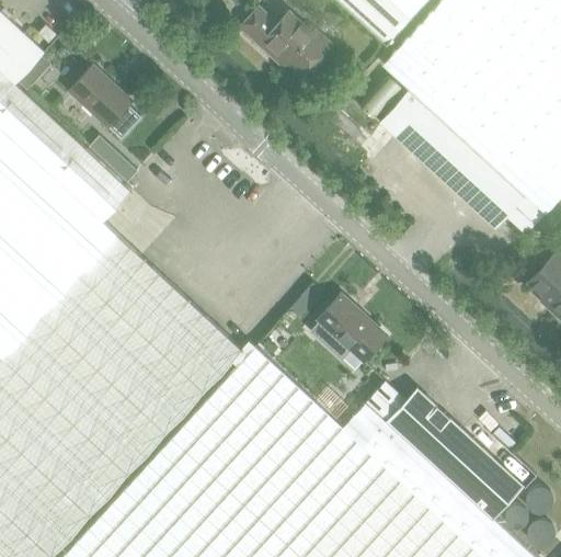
[(336,0),(386,44),(425,0),(336,0)]
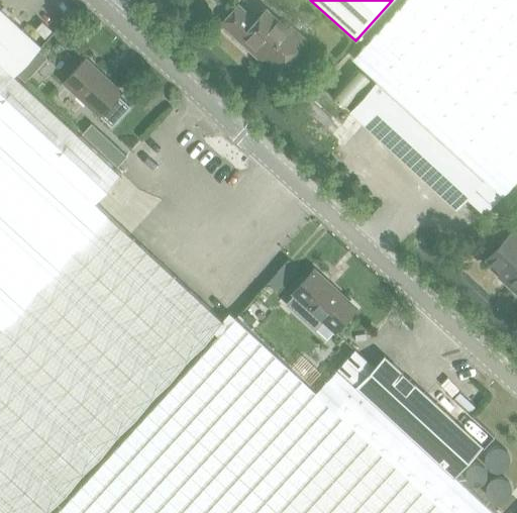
[(516,0),(402,0),(349,59),(376,84),(499,199),(510,187),(516,180),(516,0)]
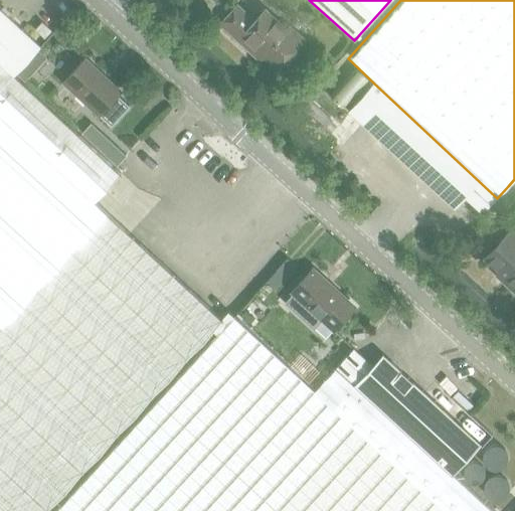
[(278,69),(302,43),(267,10),(254,23),(236,6),(219,25),(250,53),(254,48),(278,69)]
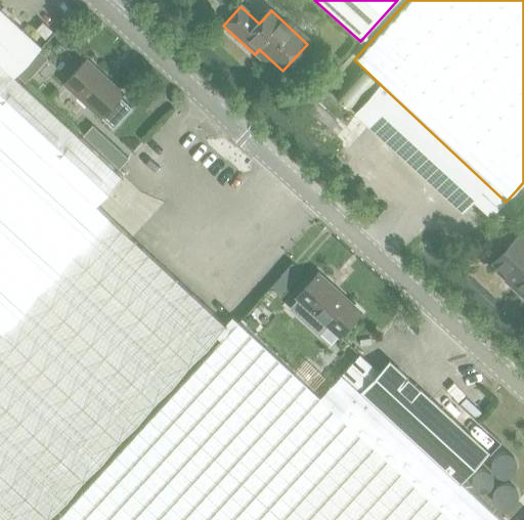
[(0,65),(14,79),(41,49),(0,11),(0,65)]
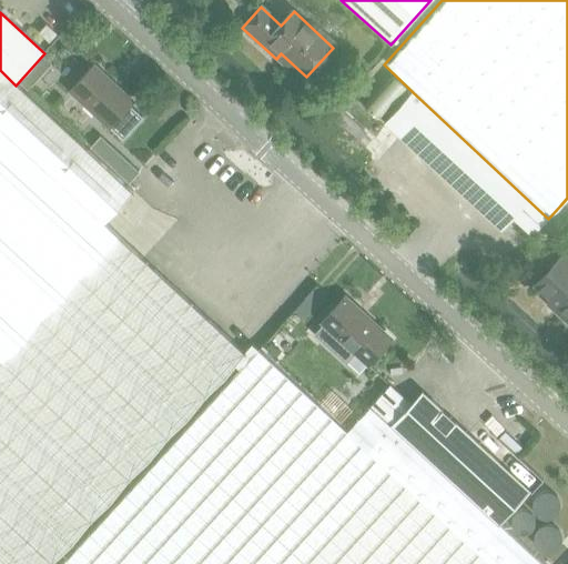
[(38,36),(49,46),(58,36),(46,26),(38,36)]
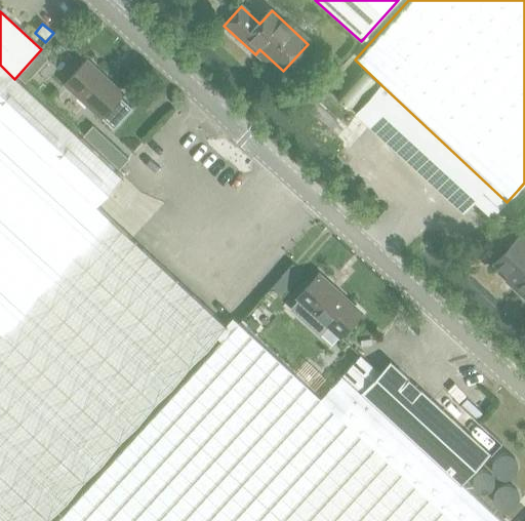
[(86,64),(66,86),(102,120),(113,130),(131,111),(119,99),(123,95),(86,64)]
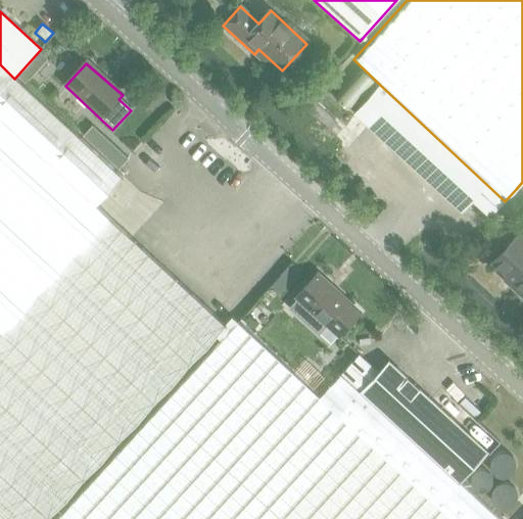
[(48,518),(226,327),(96,207),(123,178),(14,79),(0,64),(0,518),(48,518)]
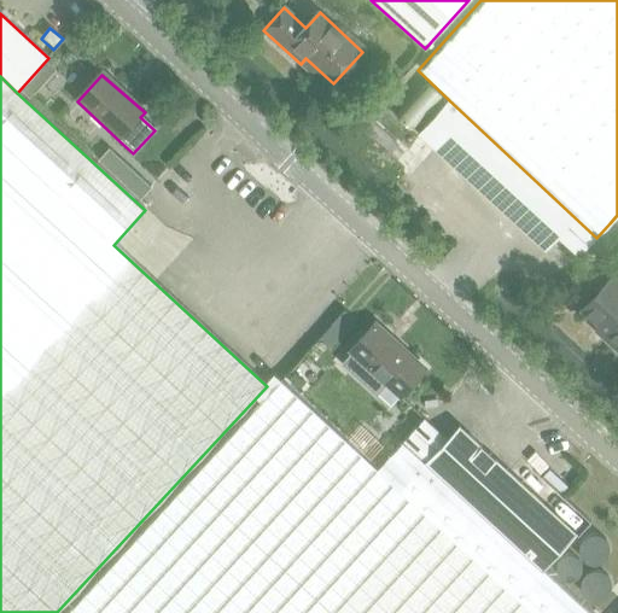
[(557,238),(578,258),(596,238),(449,100),(418,135),(543,252),(557,238)]
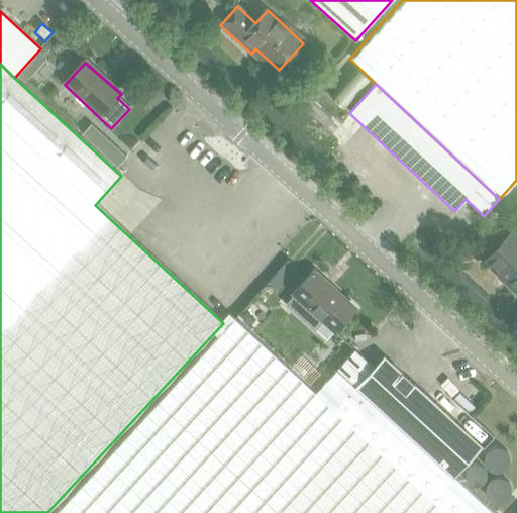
[(324,108),(317,116),(327,124),(334,117),(324,108)]
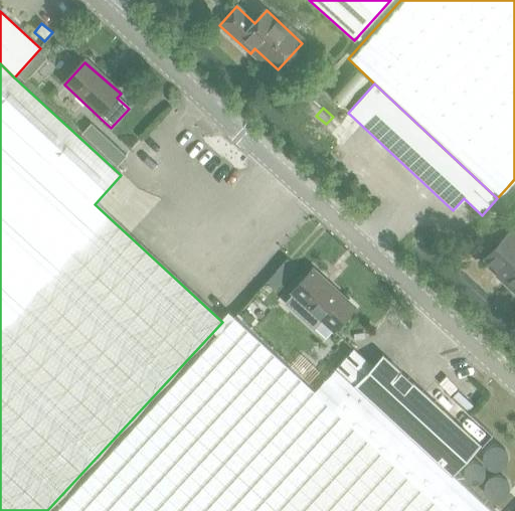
[(112,146),(97,131),(87,141),(103,156),(112,146)]
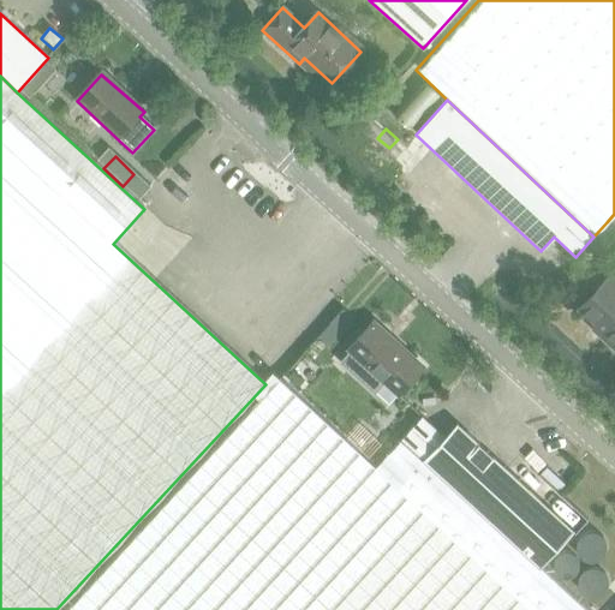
[(604,336),(614,346),(614,276),(613,274),(580,309),(607,334),(604,336)]
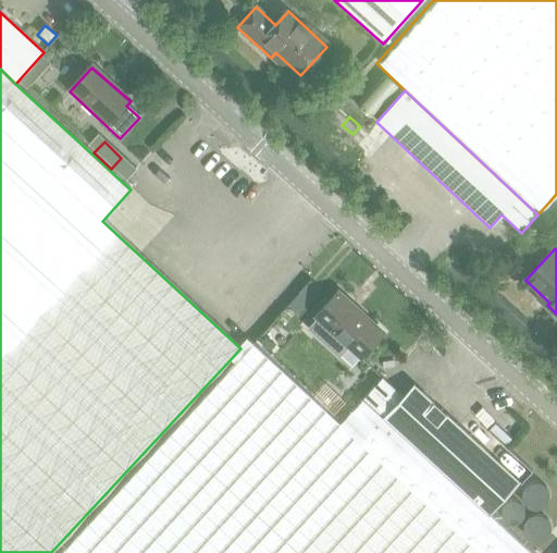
[(319,323),(310,333),(338,358),(347,348),(361,361),(384,335),(361,315),(338,294),(320,315),(316,320),(319,323)]
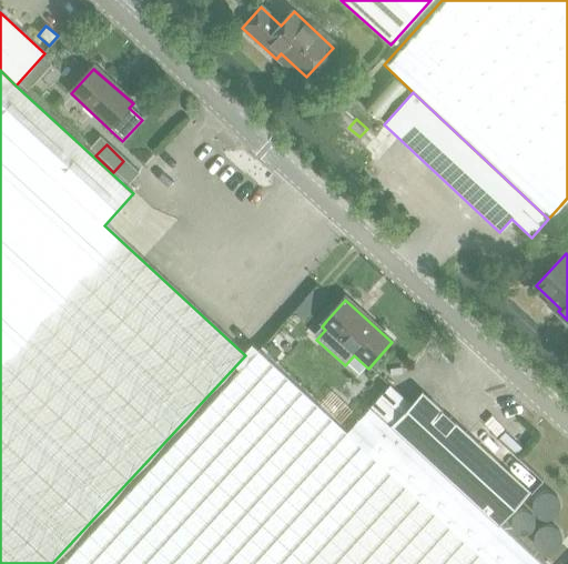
[(540,563),(499,525),(373,408),(362,420),(347,435),(257,353),(83,544),(64,563),(540,563)]
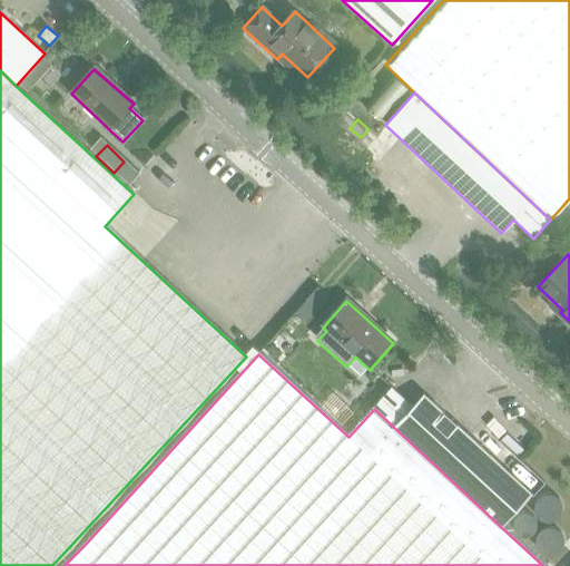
[(391,391),(374,409),(501,527),(531,495),(491,457),(424,396),(412,409),(391,391)]
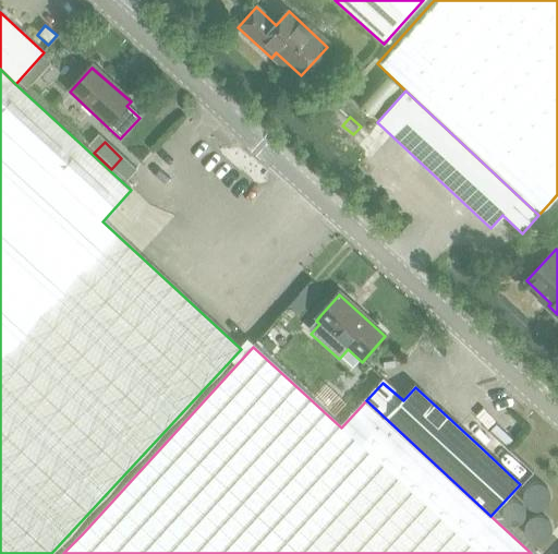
[(522,490),(521,490),(519,497),(518,504),(519,512),(522,517),(529,522),(536,526),(544,526),(549,524),(554,520),(557,517),(557,515),(557,491),(557,490),(554,486),(549,483),(545,482),(538,481),(533,482),(530,484),(525,486),(522,490)]
